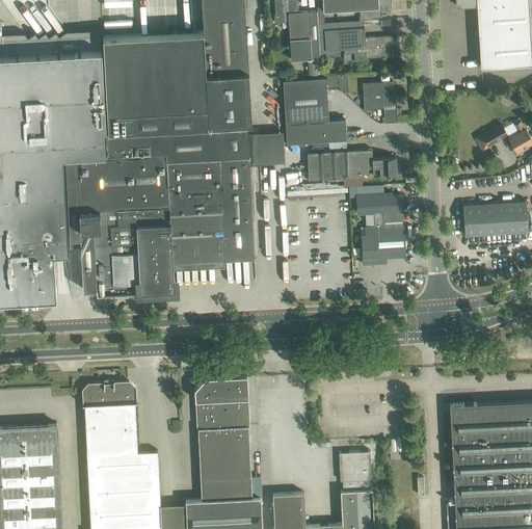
[(0,300),(56,297),(54,252),(69,252),(68,239),(70,239),(67,179),(65,159),(77,158),(76,157),(107,155),(106,132),(108,132),(107,113),(105,113),(101,30),(99,0),(69,0),(49,1),(49,6),(67,32),(59,37),(56,32),(49,37),(46,33),(38,38),(35,33),(28,38),(25,34),(0,35),(0,300)]
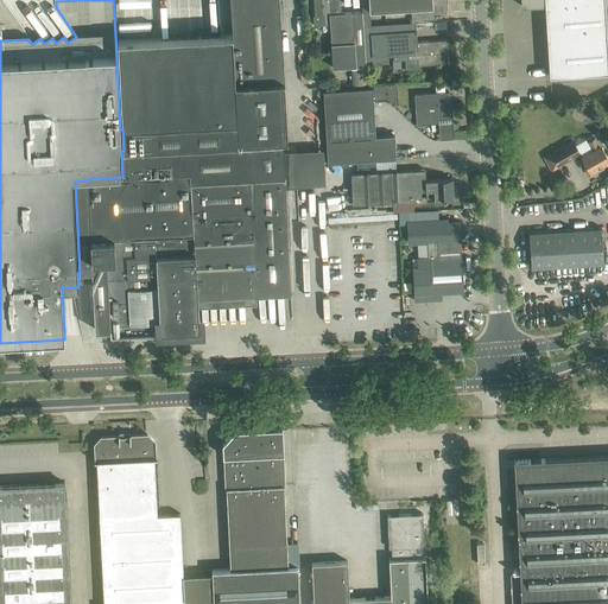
[(284,82),(278,0),(229,0),(232,38),(235,86),(284,82)]
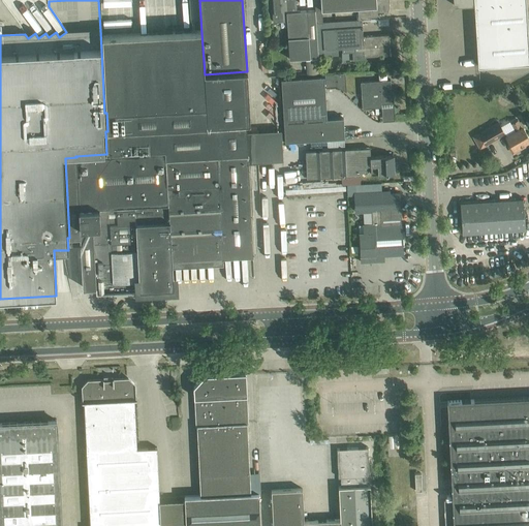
[(273,0),(274,16),(273,16),(273,25),(287,24),(289,61),(306,60),(307,76),(319,75),(318,58),(316,25),(315,12),(297,13),(296,0),(273,0)]
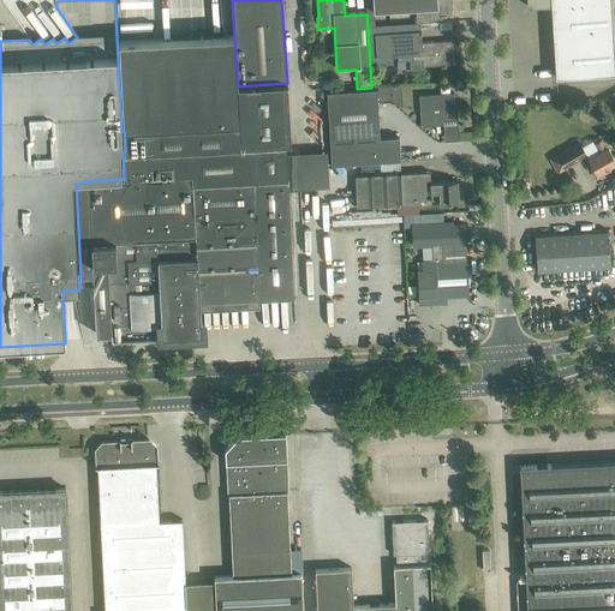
[(365,0),(366,15),(368,29),(375,29),(375,15),(416,12),(417,27),(421,25),(431,24),(431,23),(441,22),(441,19),(447,19),(447,18),(451,18),(451,6),(448,6),(447,0),(365,0)]
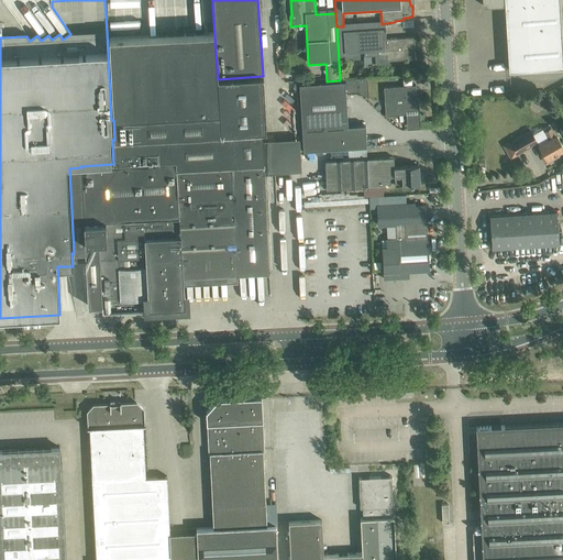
[(505,7),(509,73),(562,68),(562,58),(559,0),(482,0),(483,8),(505,7)]
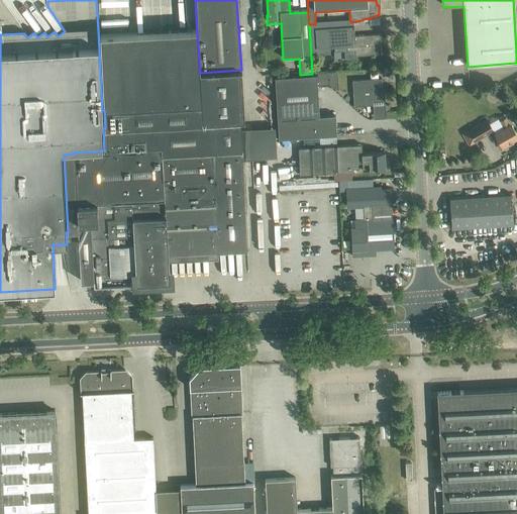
[(315,24),(309,24),(311,57),(329,56),(329,49),(334,49),(335,54),(344,54),(345,61),(357,60),(357,58),(379,57),(378,45),(381,45),(381,36),(354,37),(353,21),(350,22),(315,24)]
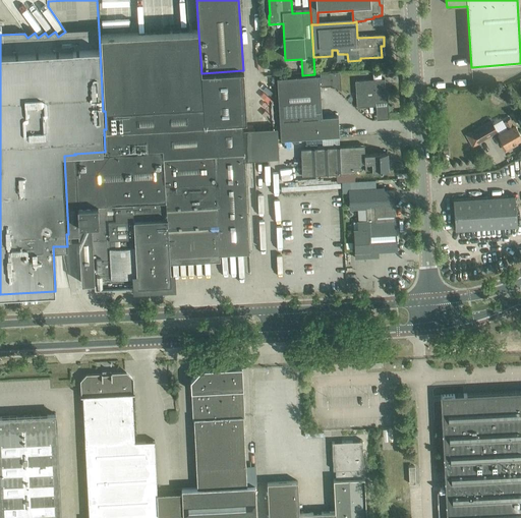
[(201,73),(198,33),(101,38),(105,111),(106,129),(104,129),(105,152),(74,154),(75,155),(64,156),(65,175),(68,234),(68,235),(70,235),(78,234),(81,285),(95,285),(95,289),(95,290),(96,290),(96,295),(112,294),(112,289),(171,286),(170,263),(220,260),(219,254),(249,252),(244,162),(279,160),(277,130),(243,132),(242,122),(246,122),(243,70),(201,73)]
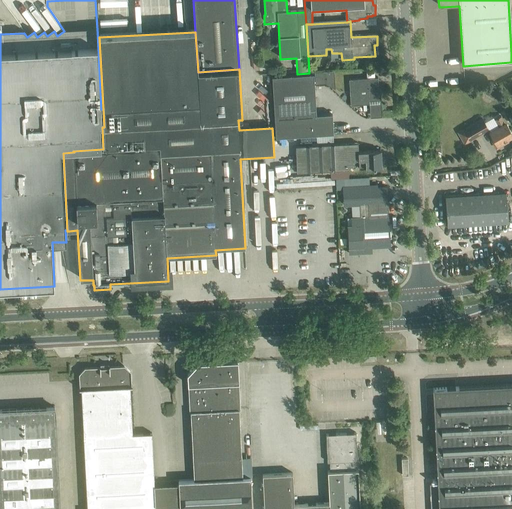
[(314,76),(314,86),(324,86),(324,74),(314,74),(314,76)]
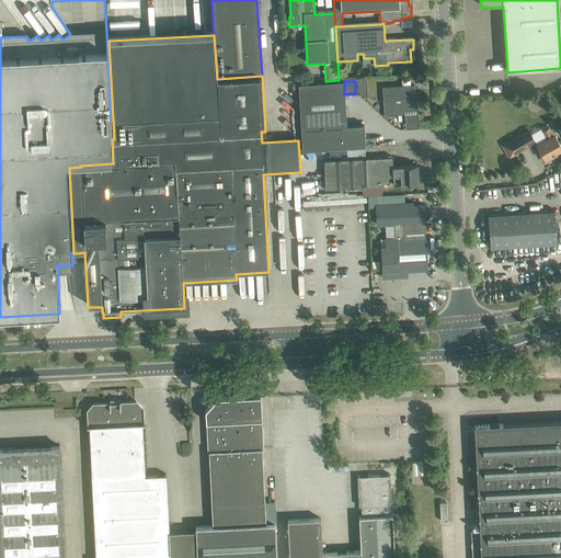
[(344,83),(298,86),(302,152),(366,149),(364,127),(346,128),(344,94),(344,83)]
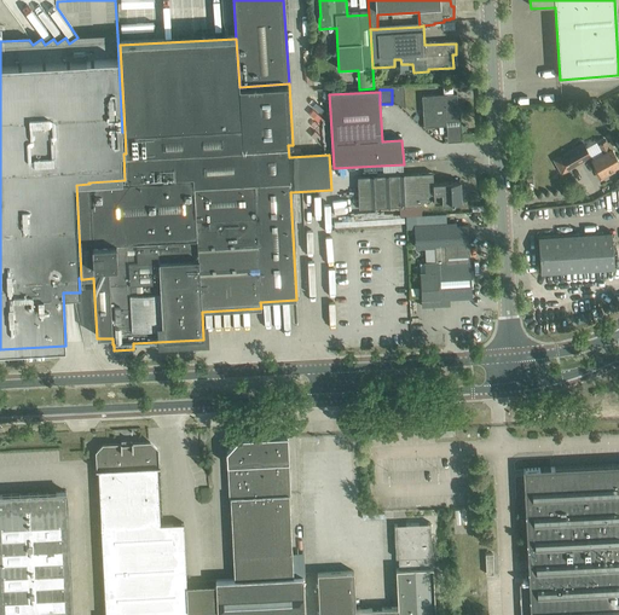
[(461,110),(458,110),(457,97),(422,99),(423,116),(405,117),(439,145),(447,145),(446,128),(461,128),(461,123),(461,110)]
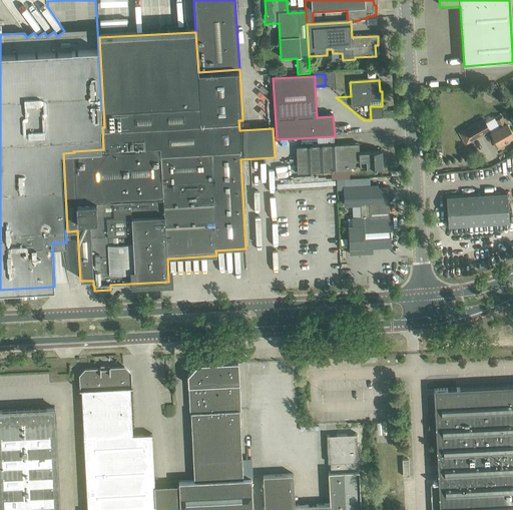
[(500,129),(491,134),(495,141),(493,142),(497,150),(506,146),(504,143),(507,142),(512,138),(512,135),(509,129),(507,125),(506,126),(502,118),(496,122),(500,129)]
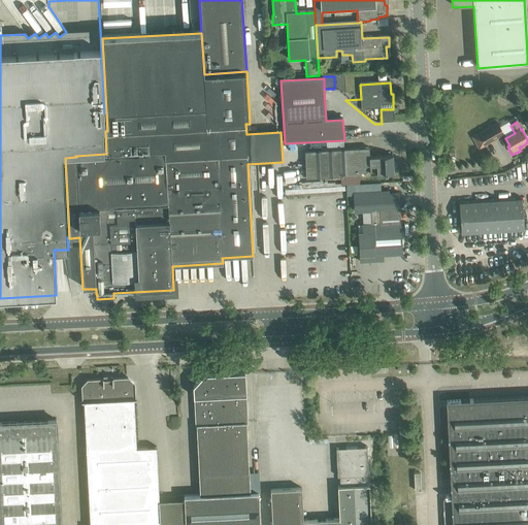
[(473,139),(481,151),(504,136),(498,125),(473,139)]
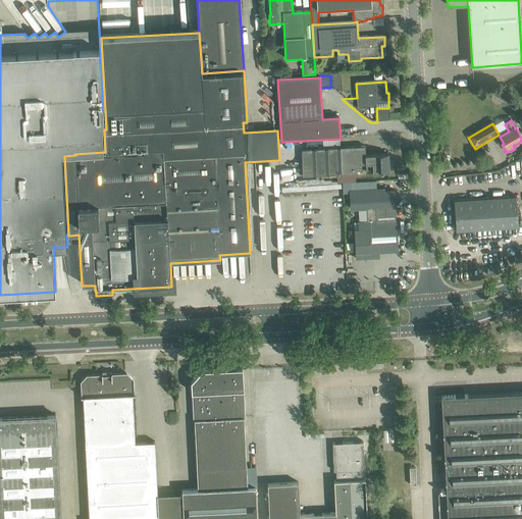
[(302,152),(303,178),(355,175),(363,166),(366,166),(366,174),(388,173),(387,156),(365,157),(365,148),(302,152)]
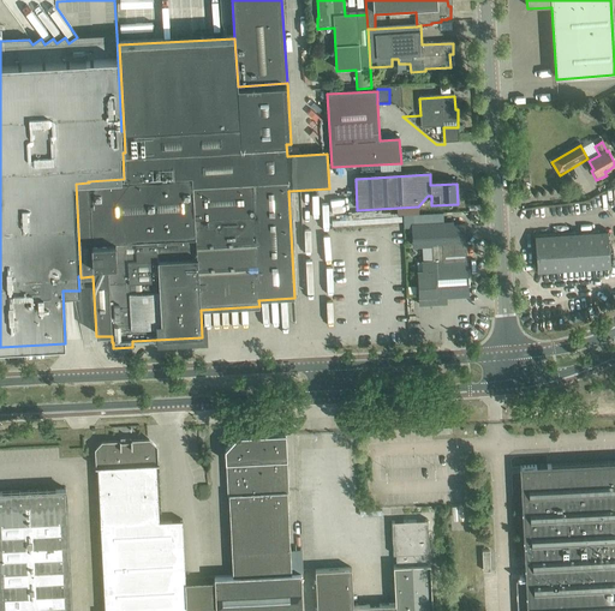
[(423,264),(423,274),(418,274),(419,307),(447,305),(447,299),(469,298),(465,226),(443,227),(443,216),(413,217),(415,229),(413,229),(415,247),(433,246),(434,264),(423,264)]
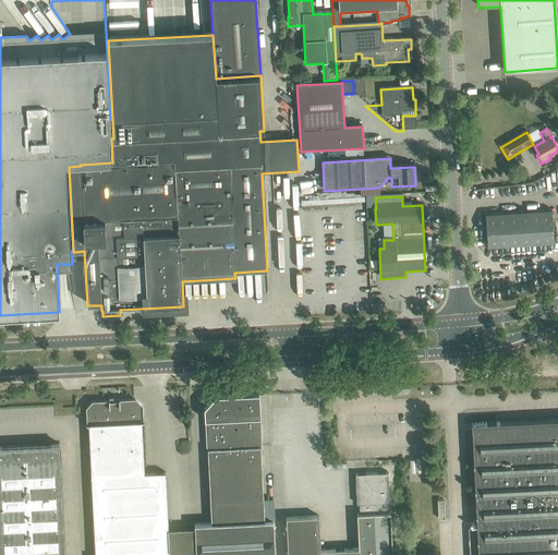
[(485,216),(487,250),(554,245),(552,212),(485,216)]
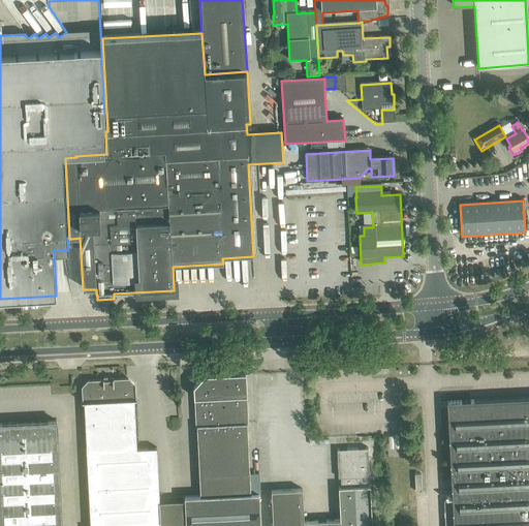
[(196,429),(197,429),(200,498),(184,499),(185,501),(173,502),(174,522),(186,522),(186,525),(260,525),(258,495),(251,496),(245,376),(205,377),(195,389),(197,428),(196,428),(196,429)]
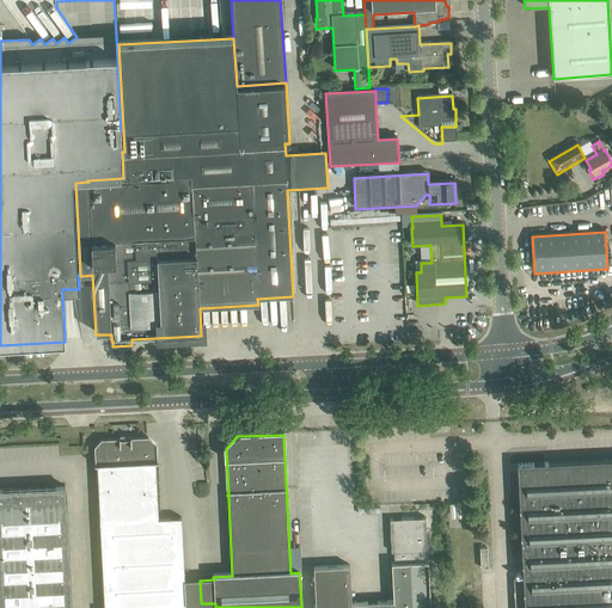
[(97,461),(101,524),(104,607),(185,607),(185,605),(201,603),(200,581),(184,581),(182,520),(159,521),(155,459),(154,447),(148,441),(102,443),(97,449),(97,461)]
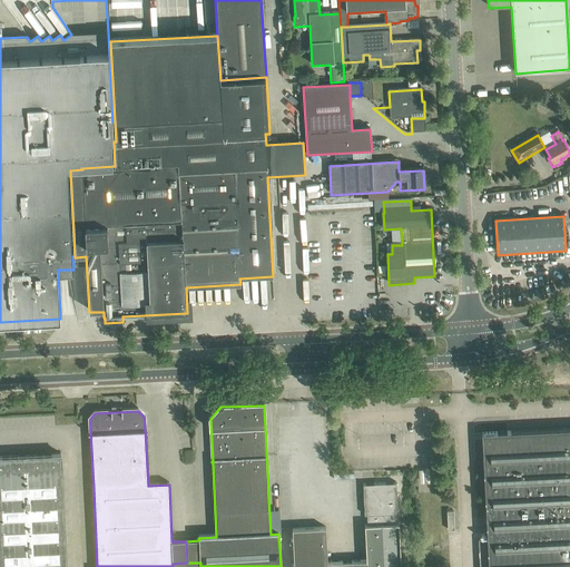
[(569,566),(569,430),(508,434),(483,436),(483,447),(484,455),(484,462),(484,465),(487,520),(488,541),(480,541),(481,566),(569,566)]
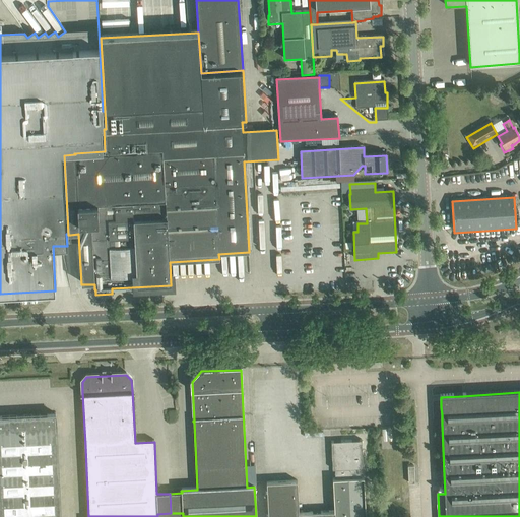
[(60,516),(57,441),(64,440),(64,433),(57,434),(56,415),(0,418),(0,516),(60,516)]
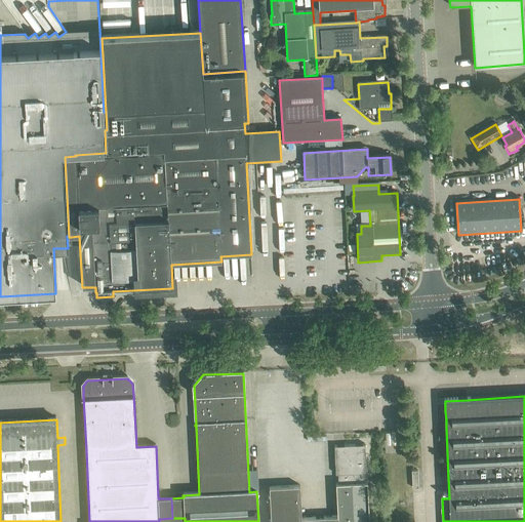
[(365,446),(334,447),(336,476),(338,476),(338,485),(336,486),(337,518),(304,520),(301,488),(270,489),(271,521),(369,521),(367,484),(364,484),(364,475),(367,475),(365,446)]
